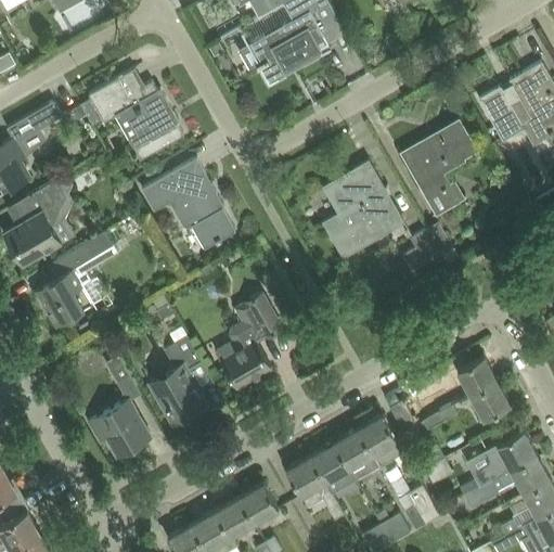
[(51,0),(59,13),(80,0),(51,0)]
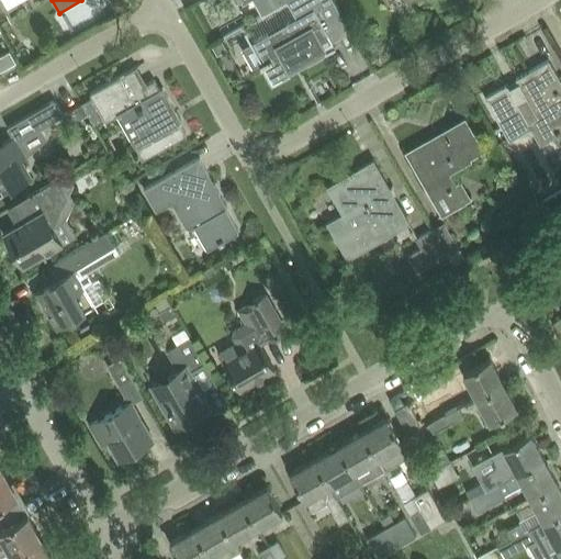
[(236,0),(238,2),(239,2),(242,6),(249,1),(251,0),(261,18),(287,3),(291,0),(236,0)]
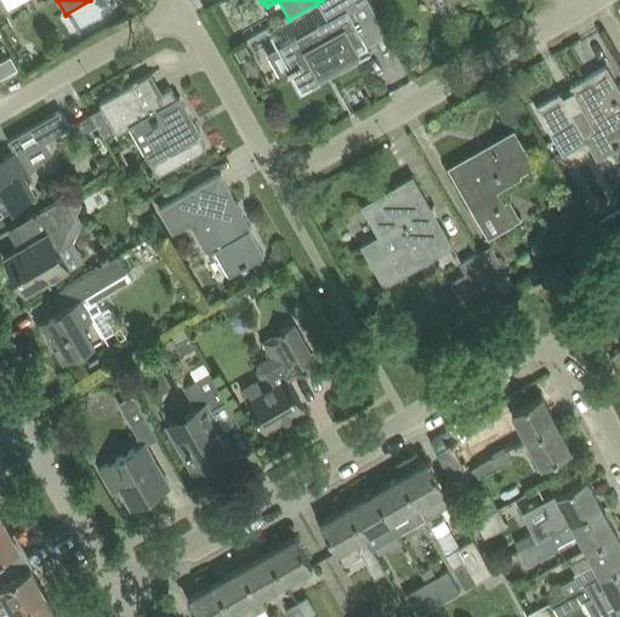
[(296,39),(279,49),(282,52),(283,52),(293,69),(285,73),(288,76),(290,75),(301,93),(318,84),(324,80),(322,74),(329,69),(330,73),(335,70),(337,73),(359,61),(356,55),(367,49),(367,47),(362,39),(381,28),(365,0),(322,0),(317,4),(326,22),(316,28),(314,27),(295,36),(296,39)]
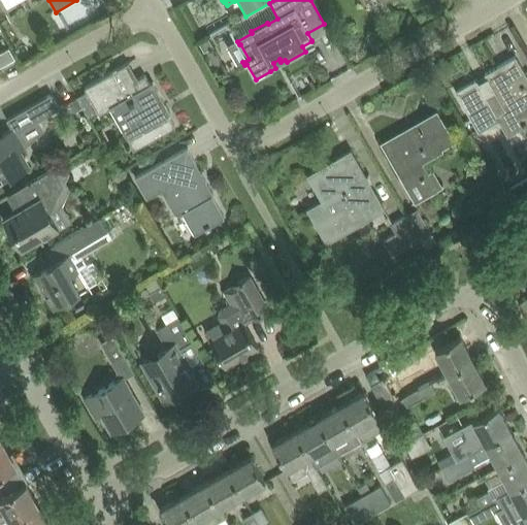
[(206,39),(198,44),(203,54),(212,48),(206,39)]
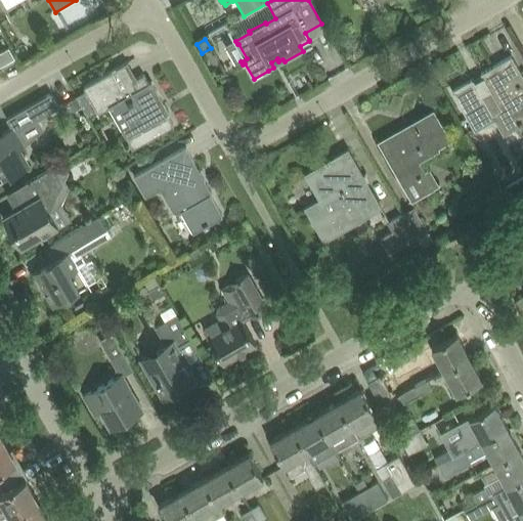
[(8,49),(0,53),(0,68),(14,60),(8,49)]
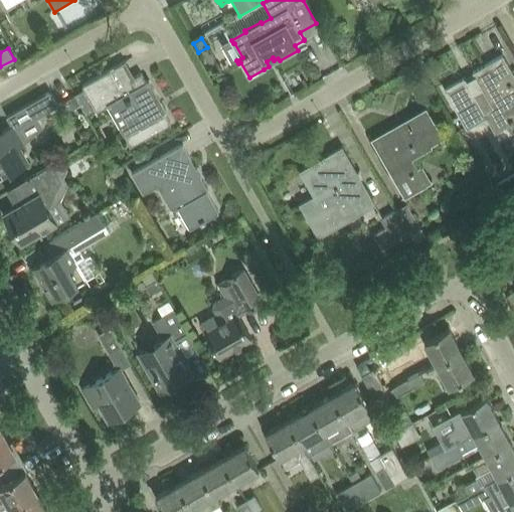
[(513,78),(502,57),(472,74),(474,78),(467,82),(465,79),(465,78),(464,79),(464,80),(444,92),(456,112),(467,131),(486,120),(494,134),(510,126),(511,128),(513,125),(513,124),(513,123),(513,78)]
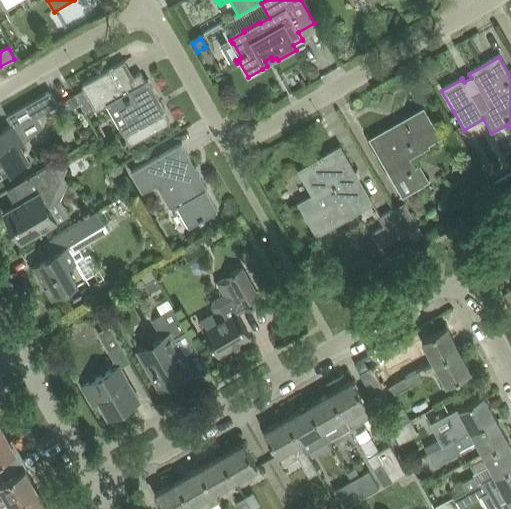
[(83,91),(74,96),(85,115),(91,112),(86,103),(89,102),(95,112),(106,106),(129,147),(169,125),(162,113),(164,111),(147,82),(144,83),(139,75),(133,79),(117,87),(108,71),(81,87),(83,91)]
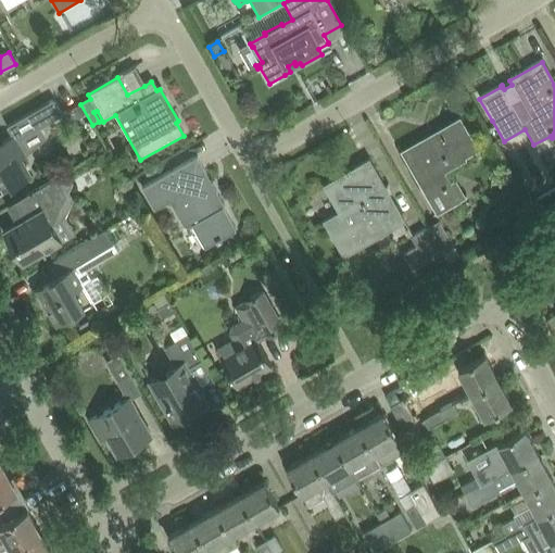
[(21,161),(25,158),(15,142),(62,115),(53,101),(7,128),(11,138),(0,143),(0,193),(13,187),(23,181),(26,171),(21,161)]
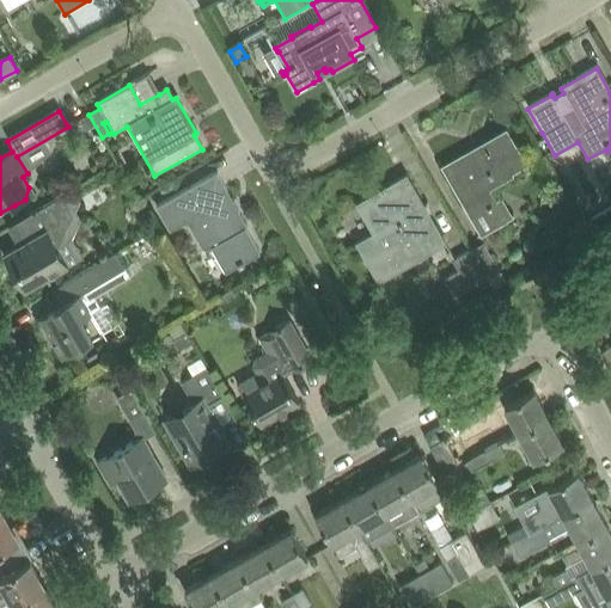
[(85,131),(95,126),(89,115),(79,121),(85,131)]
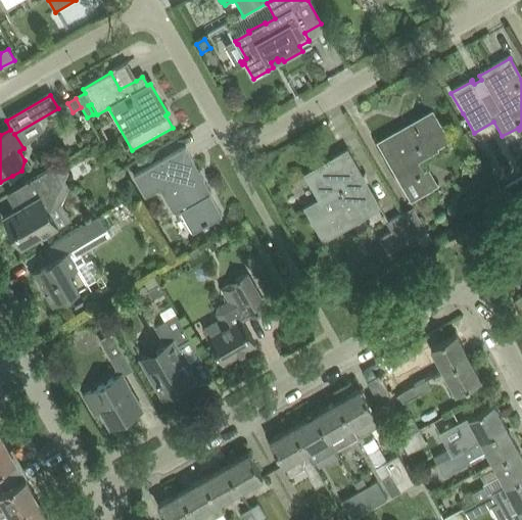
[(423,173),(418,162),(437,151),(436,149),(449,142),(432,111),(377,143),(410,201),(437,186),(428,170),(423,173)]
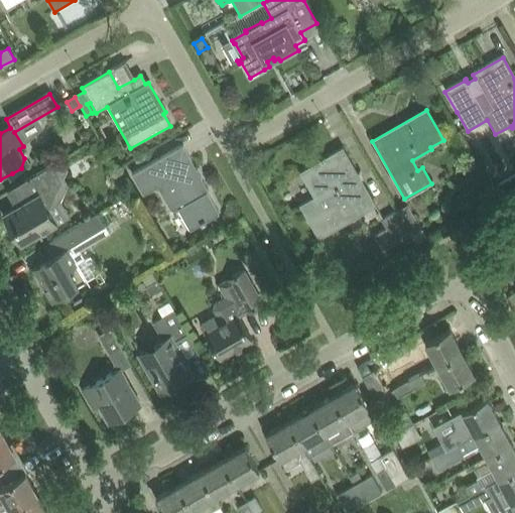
[(209,194),(182,146),(131,175),(142,196),(157,187),(169,211),(175,212),(177,211),(189,231),(219,215),(207,194),(209,194)]
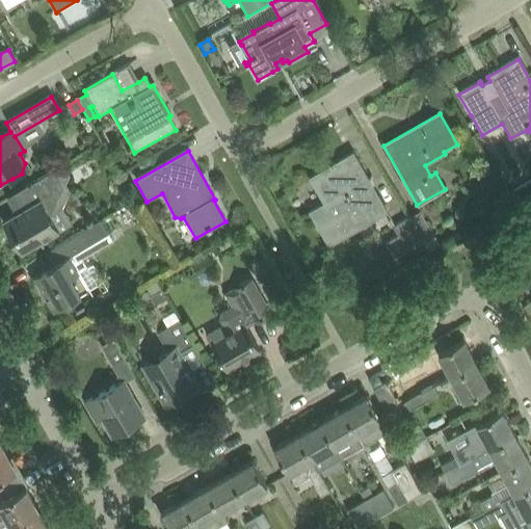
[(363,172),(352,154),(335,164),(333,162),(328,164),(330,166),(309,179),(324,205),(309,213),(319,231),(329,245),(374,220),(387,213),(363,172)]
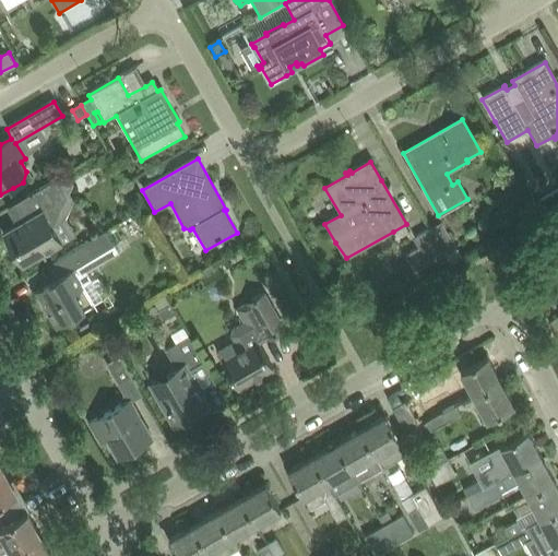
[(35,214),(1,234),(2,235),(21,267),(40,256),(61,244),(50,227),(55,224),(66,219),(72,202),(68,193),(72,184),(67,175),(56,180),(25,198),(35,214)]
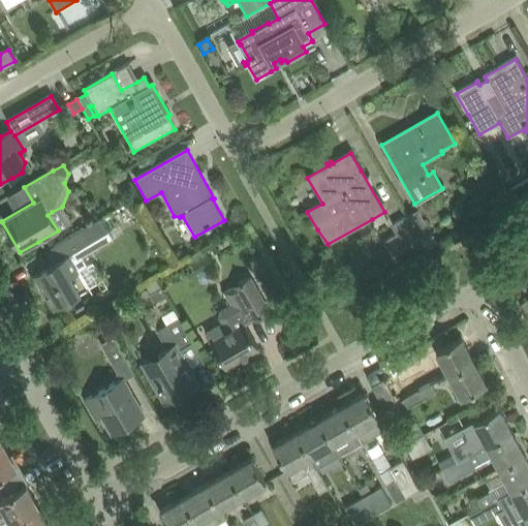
[(417,212),(407,218),(422,243),(421,243),(426,252),(426,251),(437,246),(432,237),(417,212)]
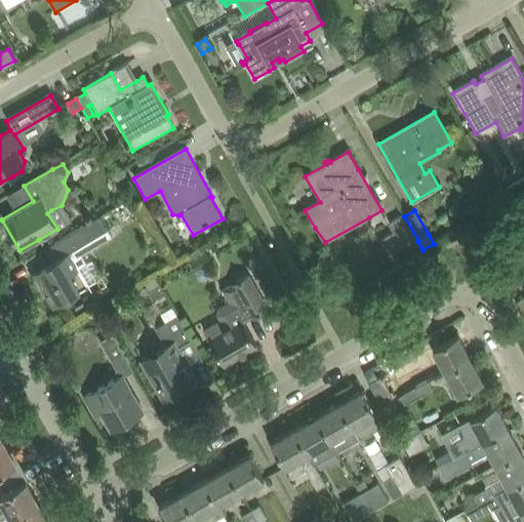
[(393,234),(379,241),(390,257),(402,250),(417,241),(418,241),(404,216),(388,226),(393,234)]
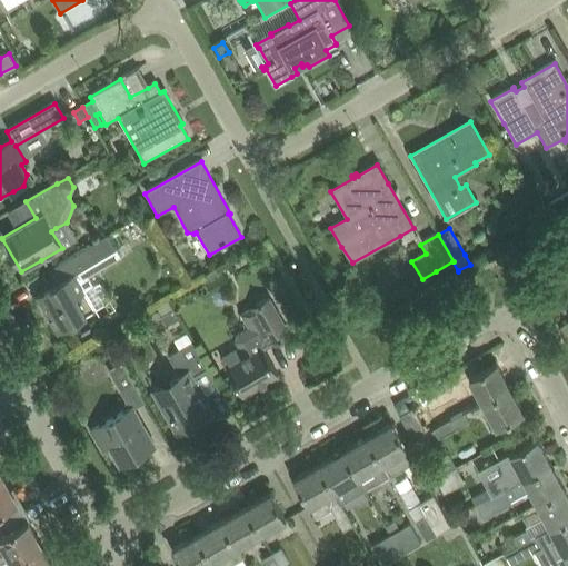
[(58,333),(95,311),(83,293),(93,287),(88,277),(121,258),(118,254),(109,237),(67,260),(48,271),(55,285),(36,296),(58,333)]
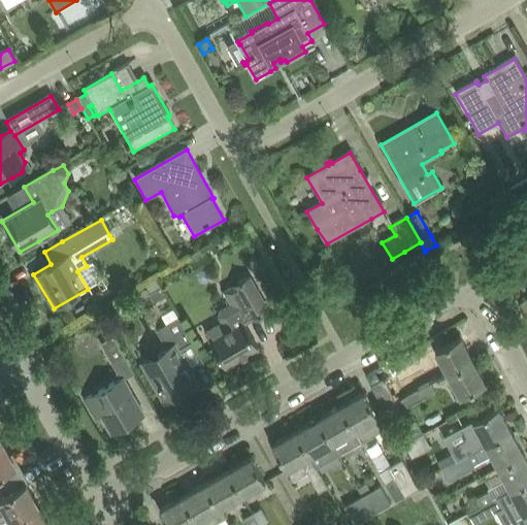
[(205,259),(193,266),(196,272),(209,265),(205,259)]
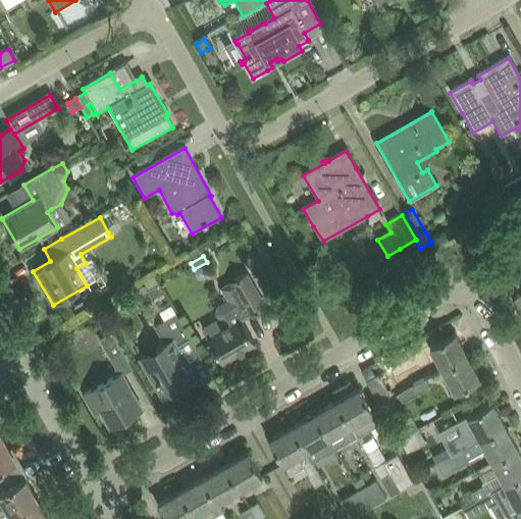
[(208,336),(207,338),(222,363),(254,345),(241,321),(236,313),(245,308),(250,316),(264,308),(245,275),(221,290),(228,302),(222,306),(217,309),(216,314),(220,320),(224,327),(208,336)]
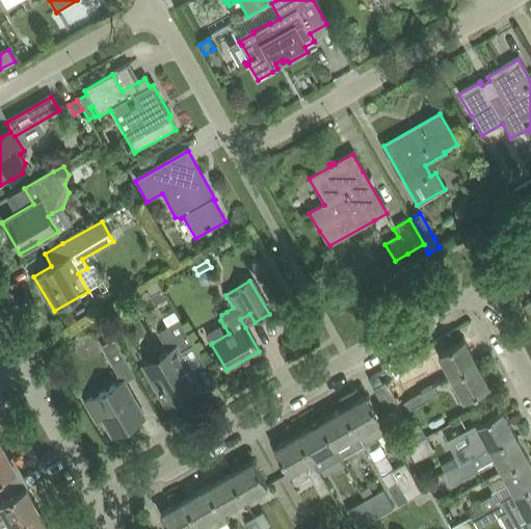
[(156,282),(145,288),(151,296),(149,297),(154,306),(166,298),(161,290),(156,282)]
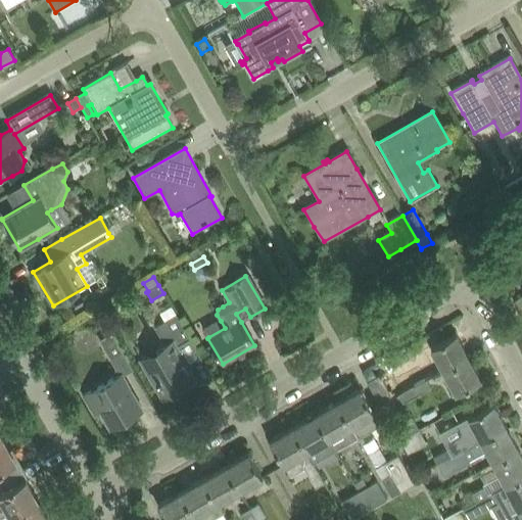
[(164,346),(140,360),(152,381),(162,398),(194,380),(186,365),(176,346),(189,338),(176,316),(171,306),(159,314),(164,323),(154,329),(164,346)]
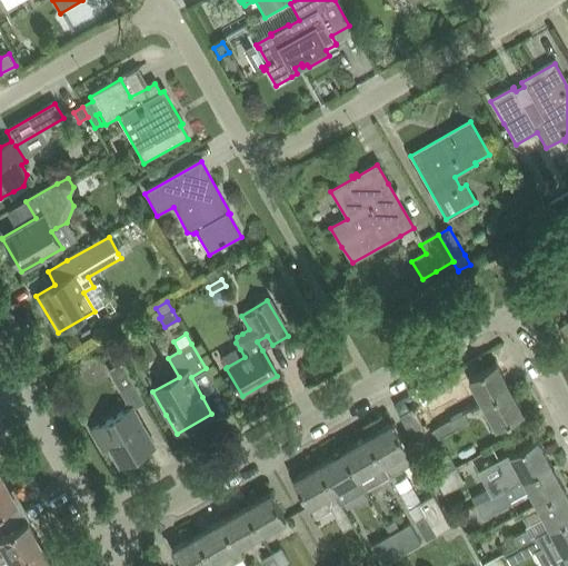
[(449,421),(462,415),(481,405),(508,389),(495,365),(456,386),(465,401),(444,413),(449,421)]
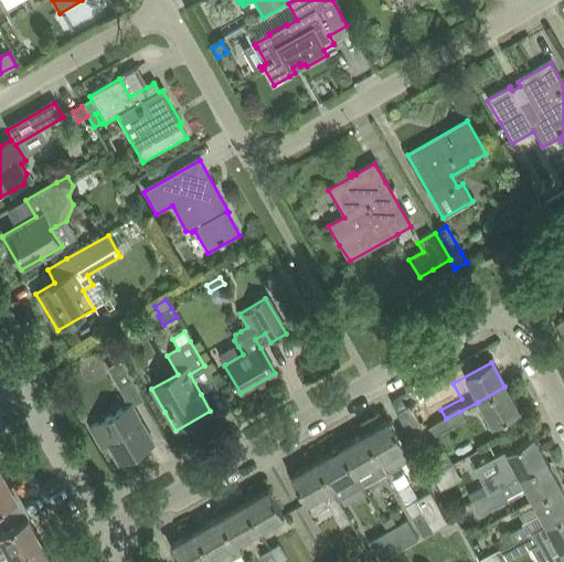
[(120,363),(109,370),(120,390),(132,383),(120,363)]
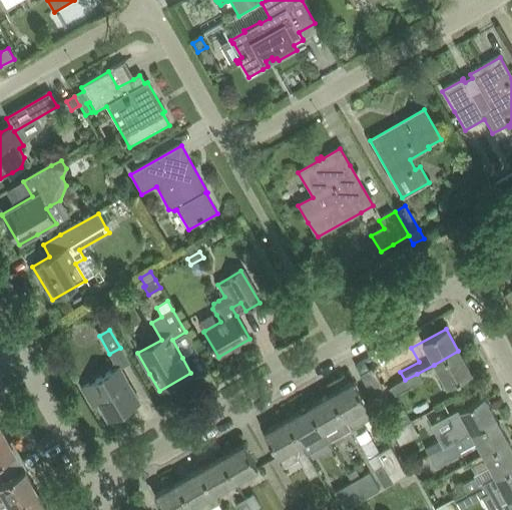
[(447,388),(471,374),(458,351),(434,365),(447,388)]
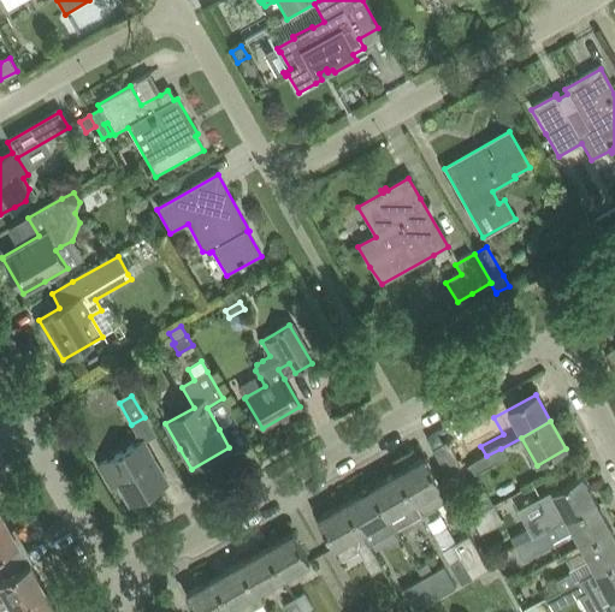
[(142,443),(99,468),(111,488),(117,485),(129,505),(166,483),(154,463),(143,443),(142,441),(142,443)]
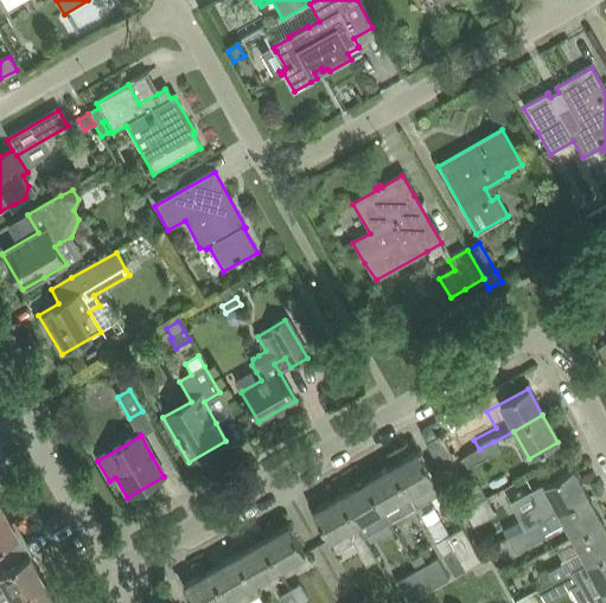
[(426,446),(441,472),(455,463),(440,437),(426,446)]
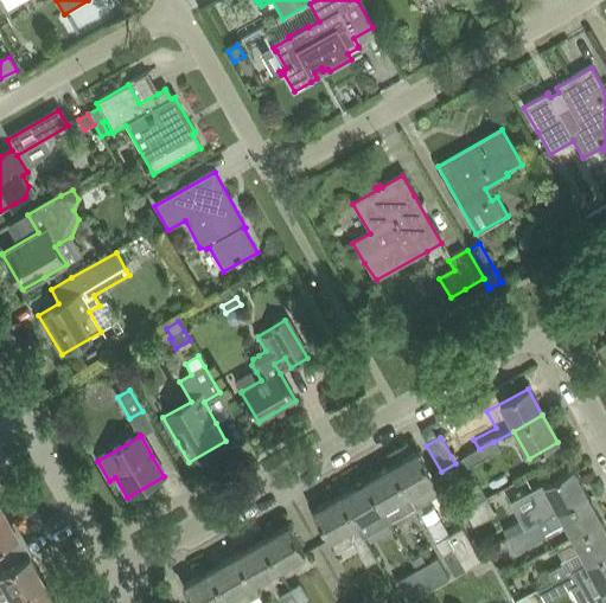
[(467,469),(498,451),(493,442),(479,449),(479,450),(463,460),(467,469)]
